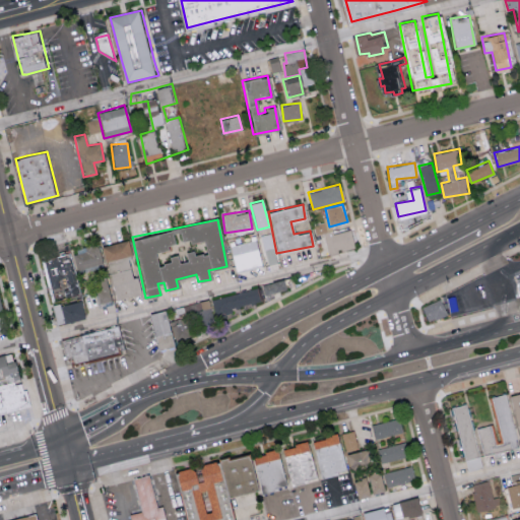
[(350,230),(331,234),(329,224),(320,226),(321,232),(326,255),(354,248),(350,230)]
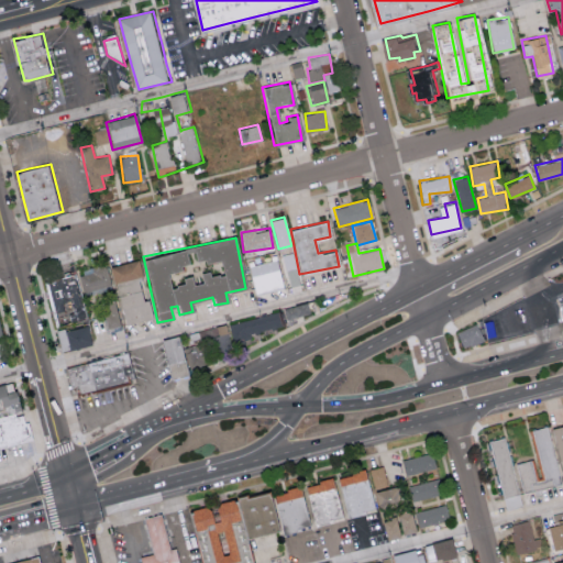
[(282,254),(288,287),(299,284),(293,252),(282,254)]
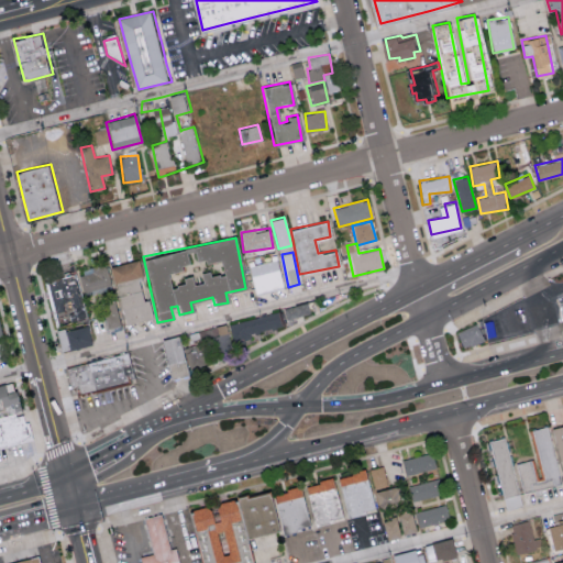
[(123,324),(151,318),(146,299),(142,300),(136,279),(142,278),(138,260),(109,265),(123,324)]
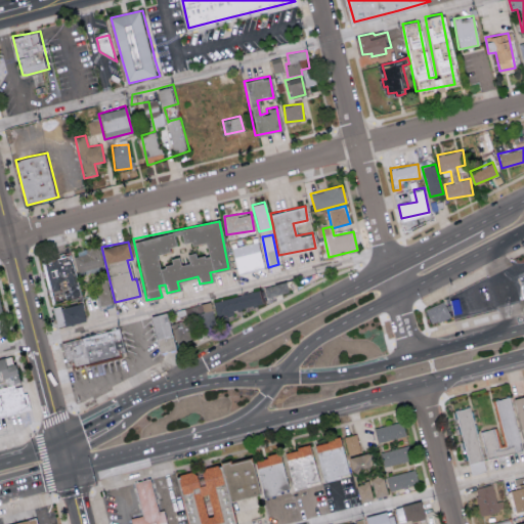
[(234,271),(261,268),(258,243),(231,246),(234,271)]
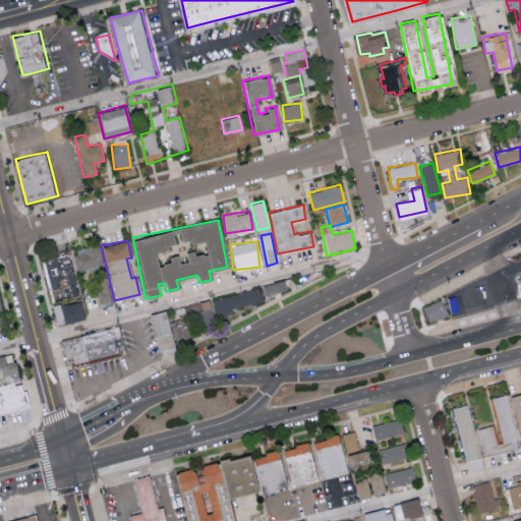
[(70,252),(76,273),(103,265),(97,245),(70,252)]
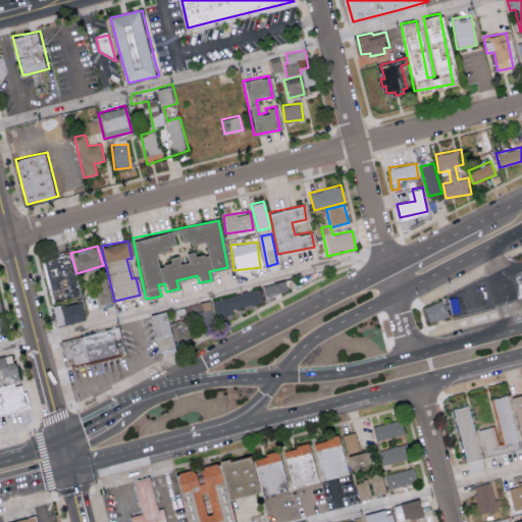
[(80,296),(74,271),(72,271),(68,254),(42,259),(51,302),(80,296)]
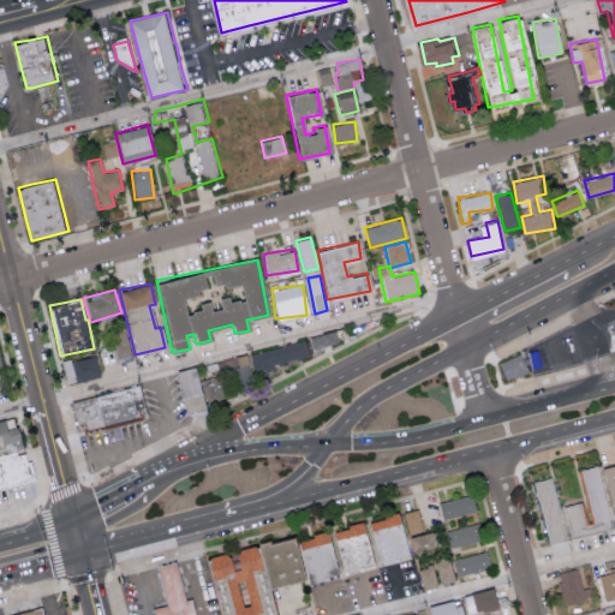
[(130,356),(126,328),(111,329),(114,358),(130,356)]
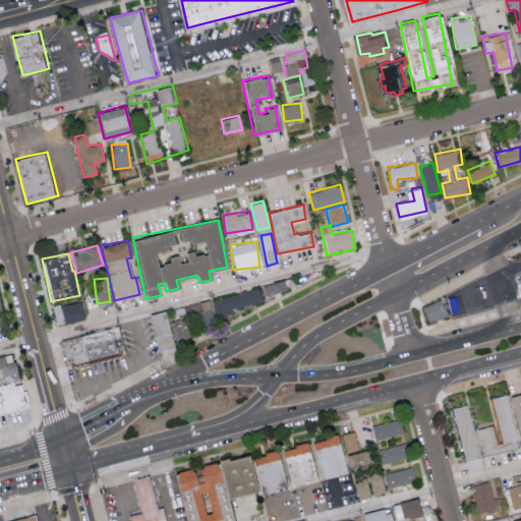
[(270,296),(269,303),(264,304),(258,302),(256,306),(256,307),(241,307),(232,316),(217,309),(214,309),(204,309),(204,306),(204,302),(214,300),(214,302),(266,287),(270,296)]
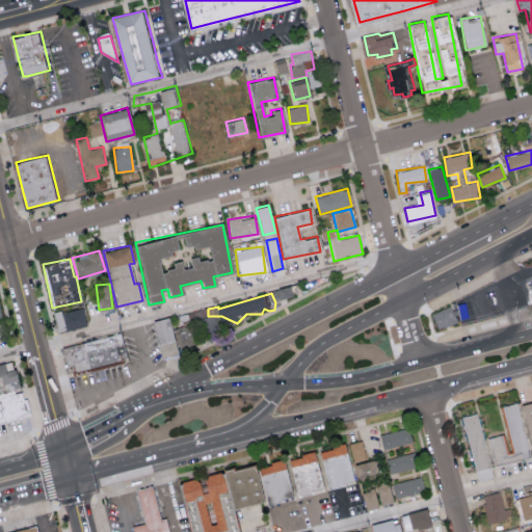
[(436,329),(458,320),(452,304),(430,313),(436,329)]
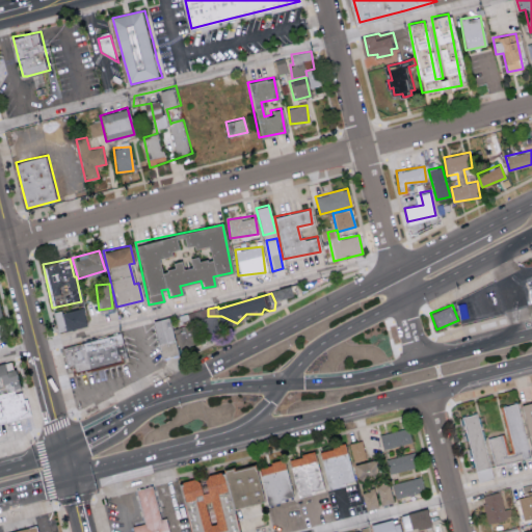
[(219,329),(212,306),(188,313),(194,337),(219,329)]
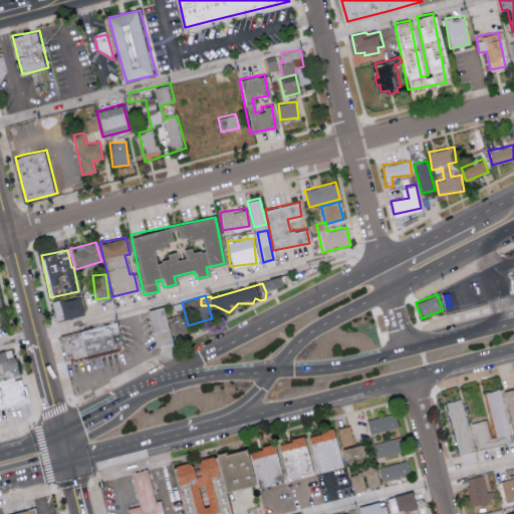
[(86,315),(61,320),(57,302),(82,297),(86,315)]
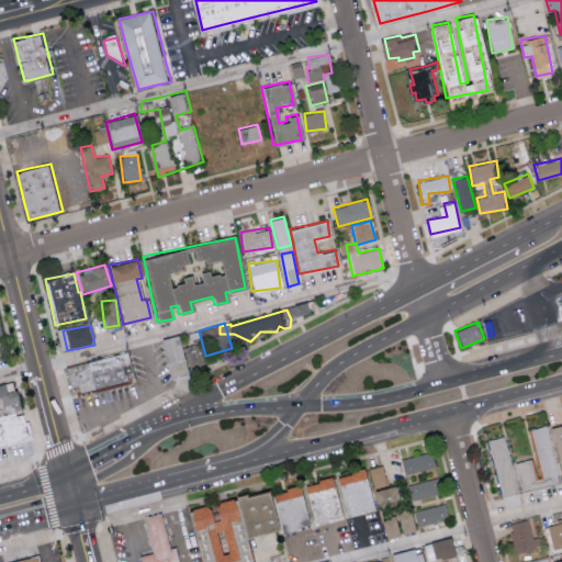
[(192,373),(175,379),(164,344),(163,339),(164,339),(181,335),(192,373)]
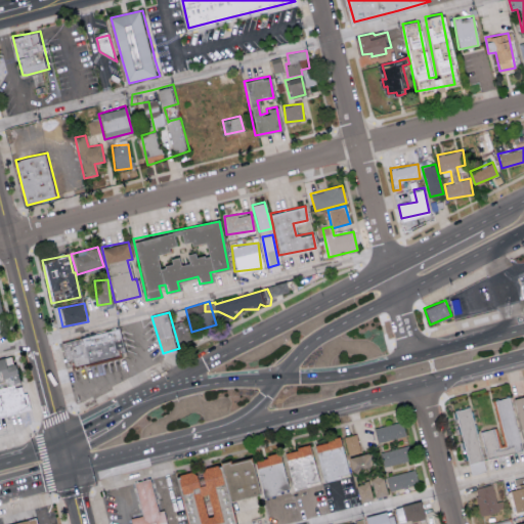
[(91,365),(69,370),(61,343),(91,335),(121,328),(128,355),(91,365)]
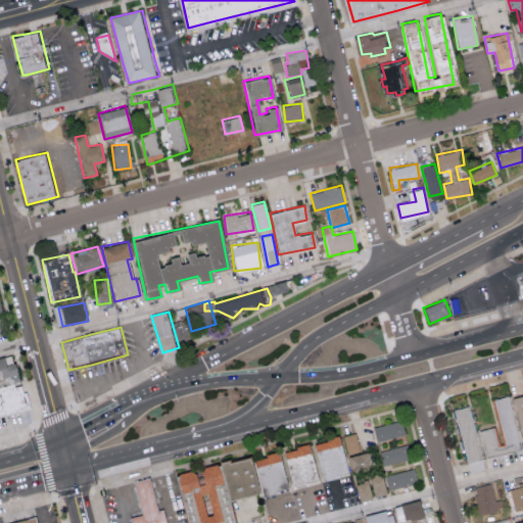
[(0,359),(8,357),(8,364),(17,361),(20,372),(22,382),(0,387),(0,359)]
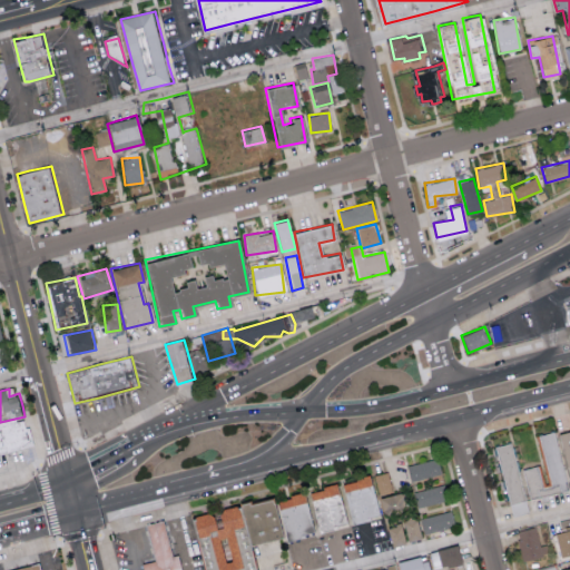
[(0,425),(25,420),(28,430),(31,429),(32,431),(36,446),(32,448),(0,455),(0,425)]
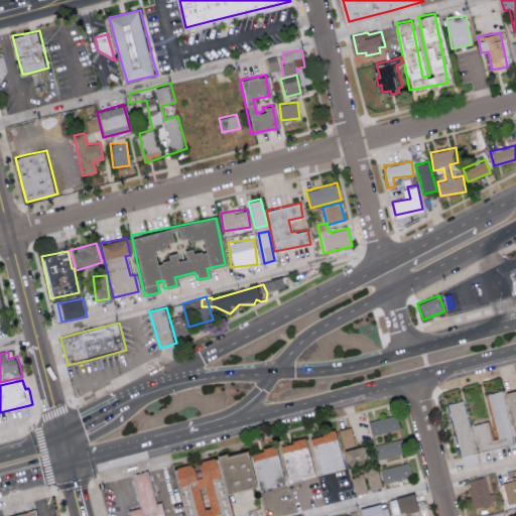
[(515,391),(515,389),(505,392),(515,436),(515,391)]
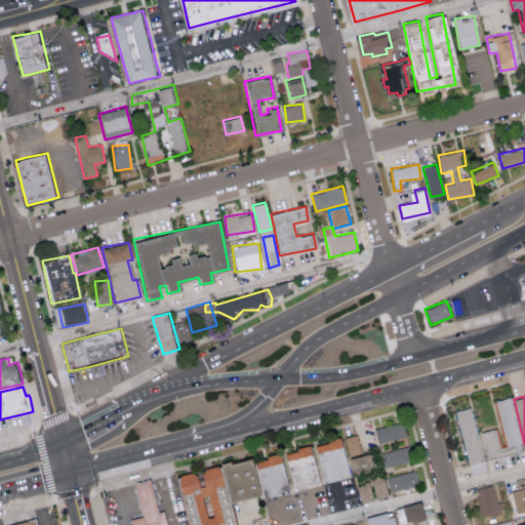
[(488,458),(522,451),(510,397),(496,400),(507,445),(501,446),(497,429),(483,432),(488,458)]
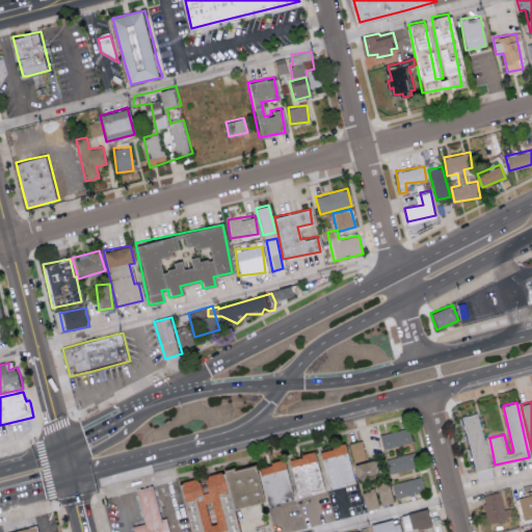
[(493,478),(478,413),(462,417),(477,482),(493,478)]
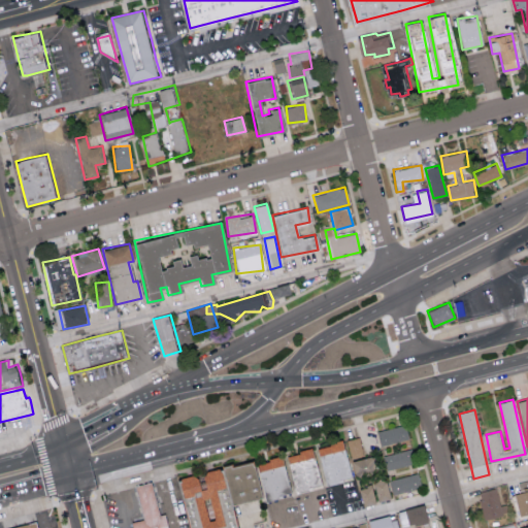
[(381,447),(408,438),(404,424),(376,431),(381,447)]
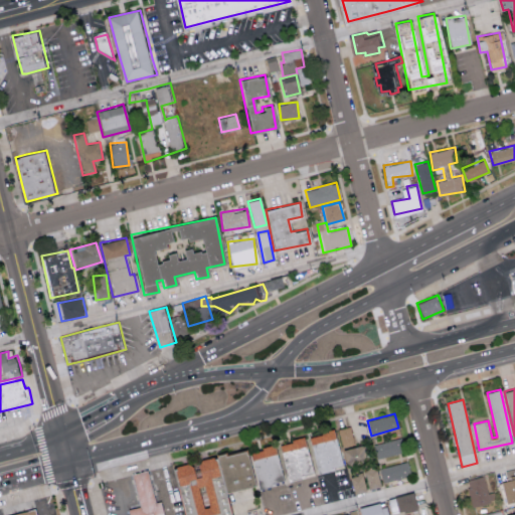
[(341,448),(353,445),(349,426),(337,428),(341,448)]
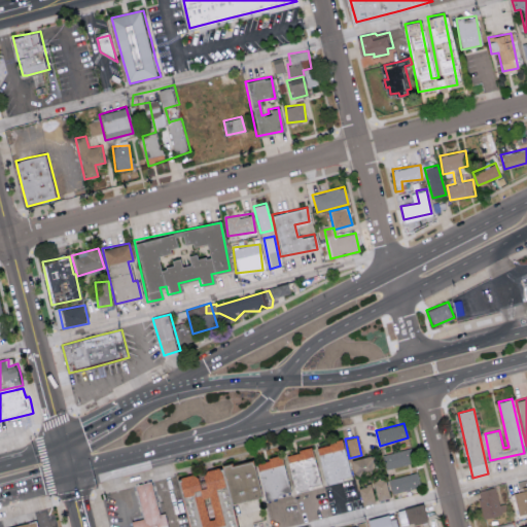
[(343,483),(328,486),(319,447),(332,445),(332,443),(342,441),(346,440),(356,480),(343,483)]
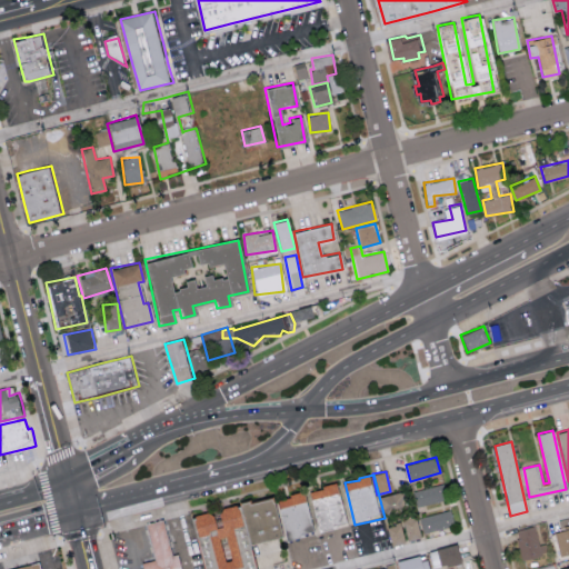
[(350,526),(323,531),(313,492),(326,489),(326,486),(339,482),(343,491),(350,526)]
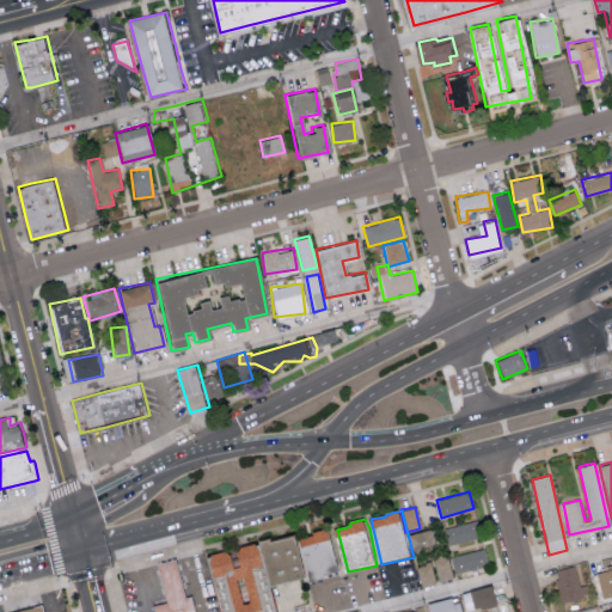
[(448,544),(482,536),(477,519),(444,527),(448,544)]
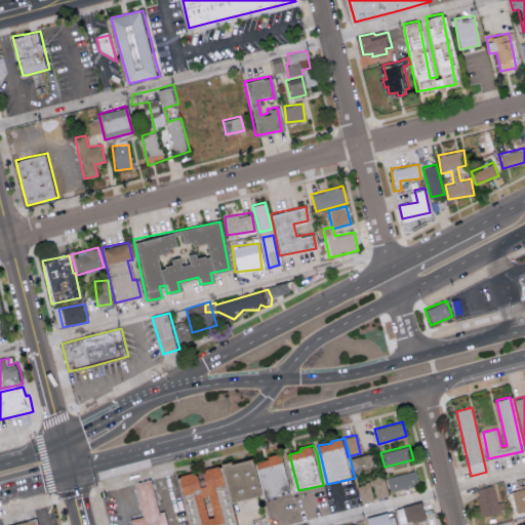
[(279,496),(267,499),(266,495),(258,465),(257,462),(271,458),(271,456),(279,454),(283,452),(293,492),(282,495),(279,496)]
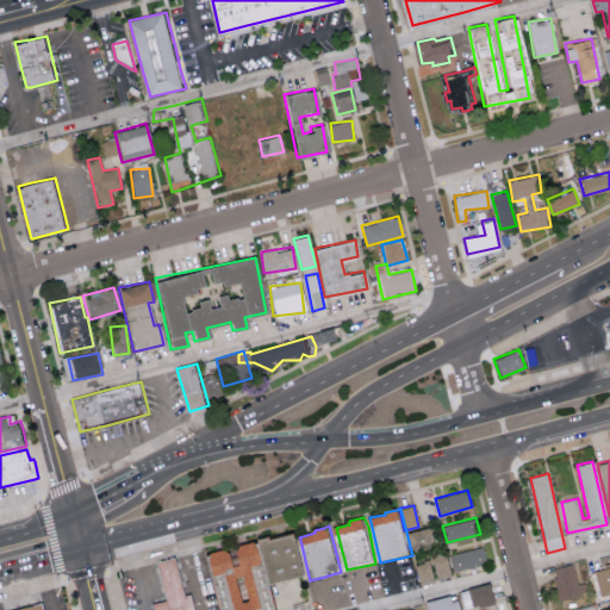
[(433,545),(429,527),(404,533),(408,551),(433,545)]
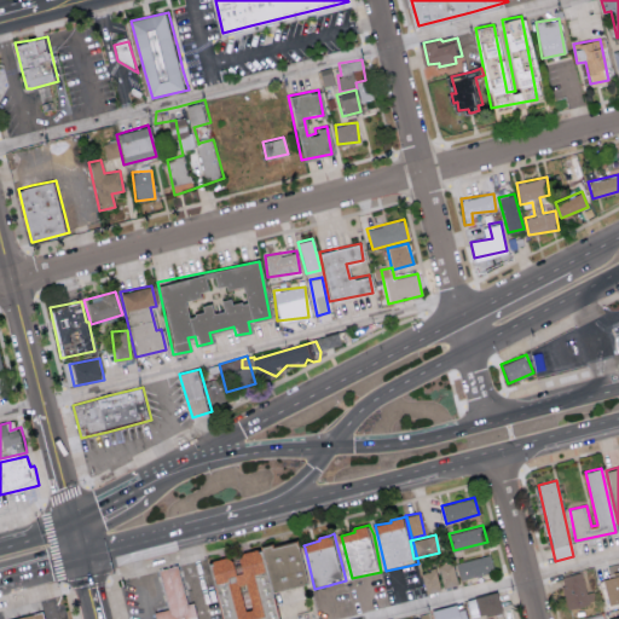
[(299,541),(305,548),(311,583),(304,584),(277,591),(276,585),(266,549),(265,545),(273,543),(275,547),(299,541)]
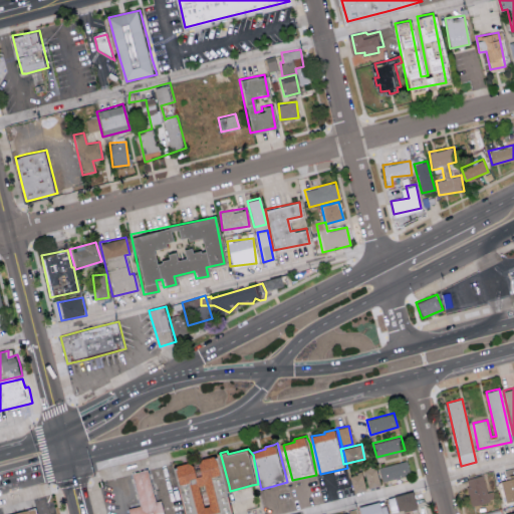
[(221,456),(228,486),(235,513),(187,513),(180,486),(174,466),(190,463),(196,465),(199,476),(205,474),(202,463),(205,458),(212,457),(221,456)]
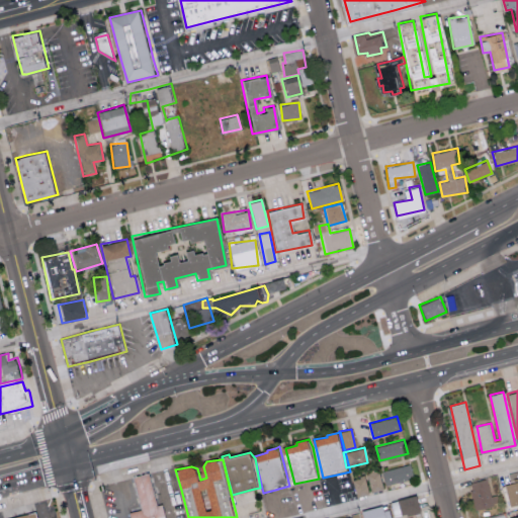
[(381,470),(384,485),(413,478),(410,463),(381,470)]
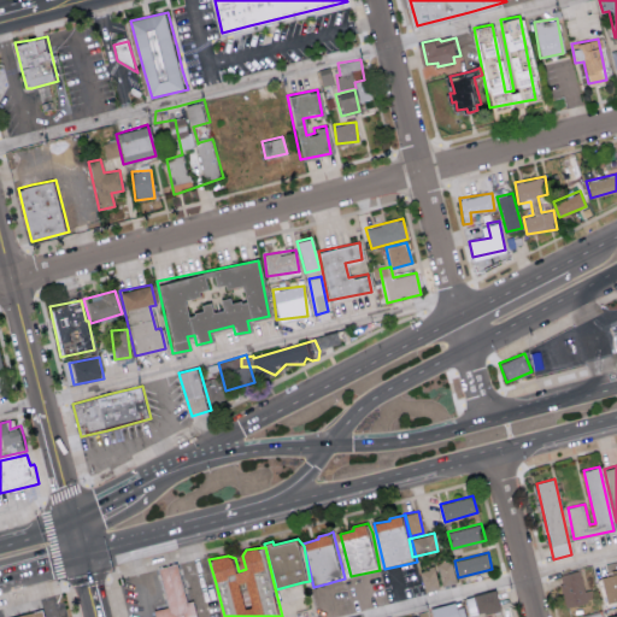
[(417,569),(423,592),(454,582),(448,560),(417,569)]
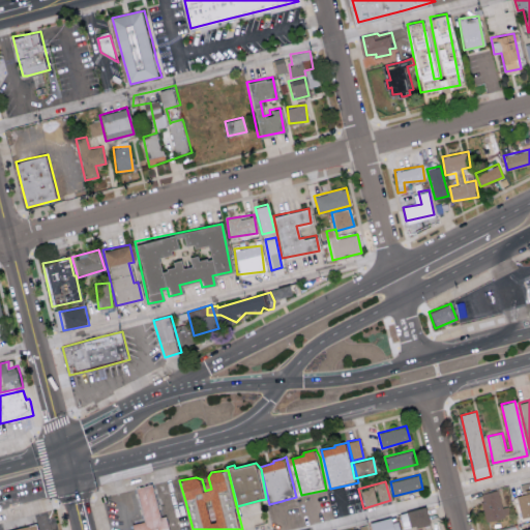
[(514,496),(521,518),(529,516),(529,481),(521,484),(523,494),(514,496)]
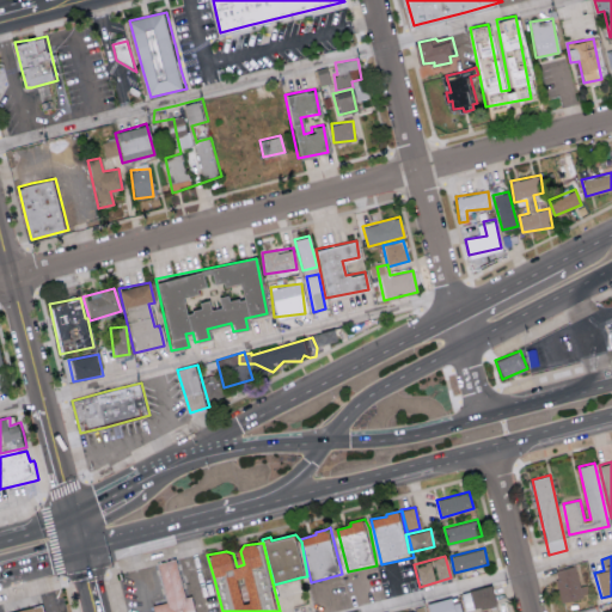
[(184,579),(189,599),(195,598),(197,611),(155,611),(155,607),(169,604),(163,579),(159,564),(179,560),(181,565),(184,579)]
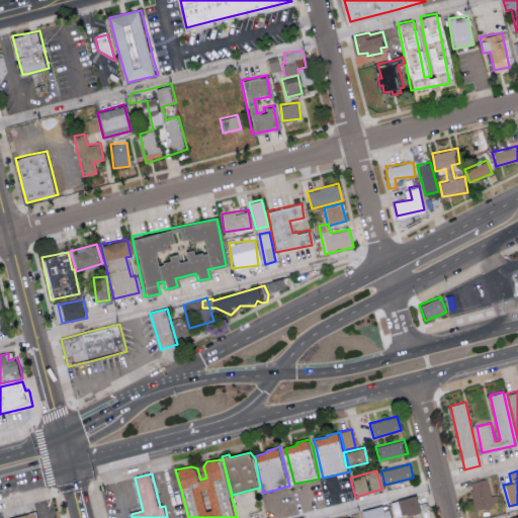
[(497,494),(490,496),(487,479),(469,482),(475,509),(499,504),(497,494)]
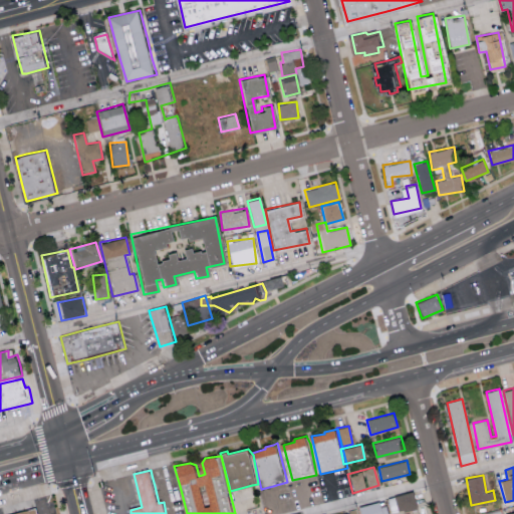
[(393,495),(397,512),(416,508),(412,491),(393,495)]
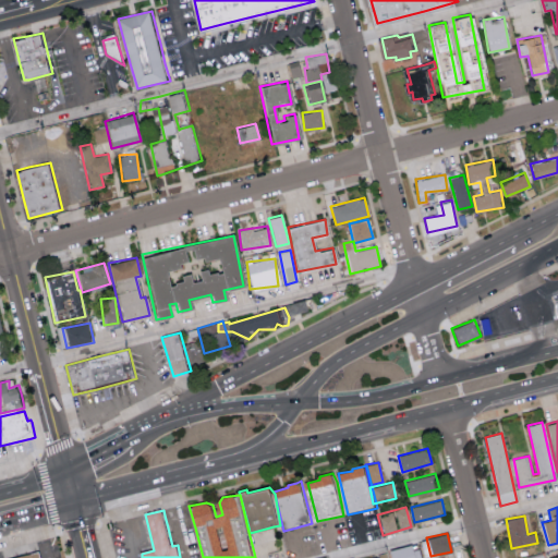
[(415,557),(412,544),(386,550),(388,557),(415,557)]
